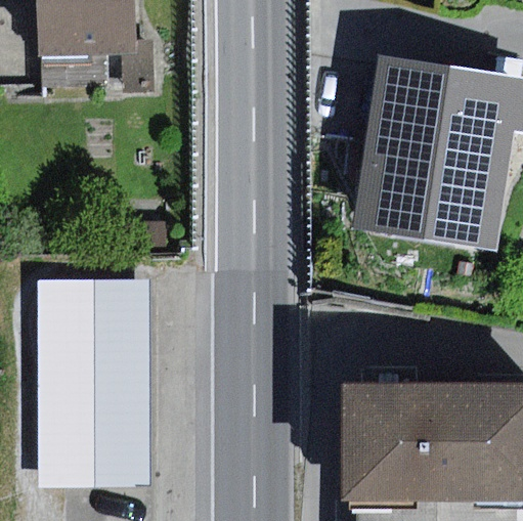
[(36,0),(38,56),(123,53),(138,53),(136,0),(36,0)]
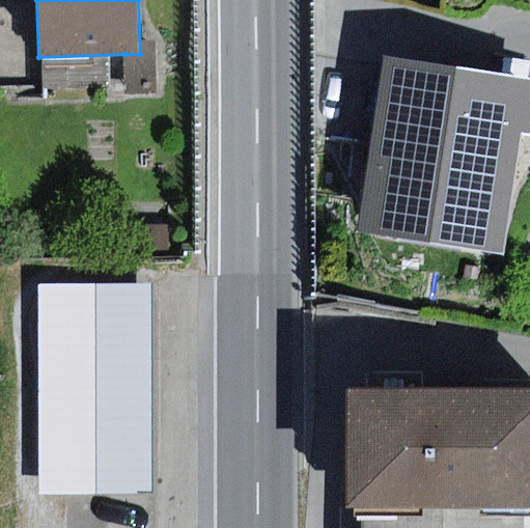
[(140,54),(124,54),(126,91),(156,91),(156,54),(140,54)]
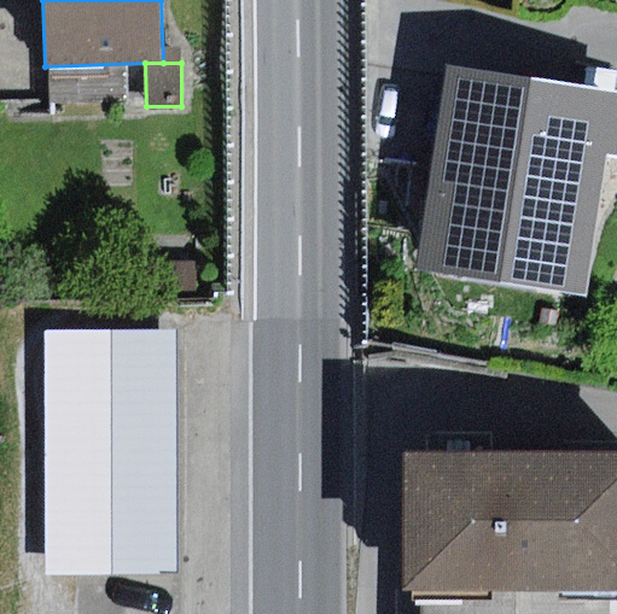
[(616,150),(616,91),(447,65),(415,267),(583,293),(605,156),(616,157),(616,150)]
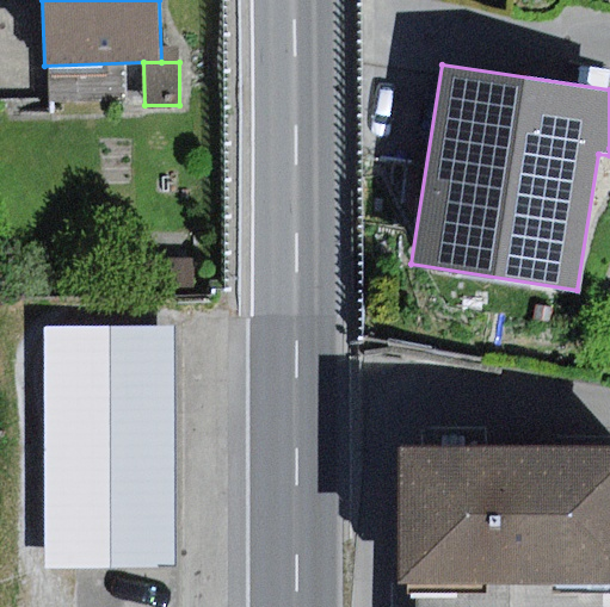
[(174,324),(43,326),(44,565),(159,564),(159,559),(174,559),(174,324)]
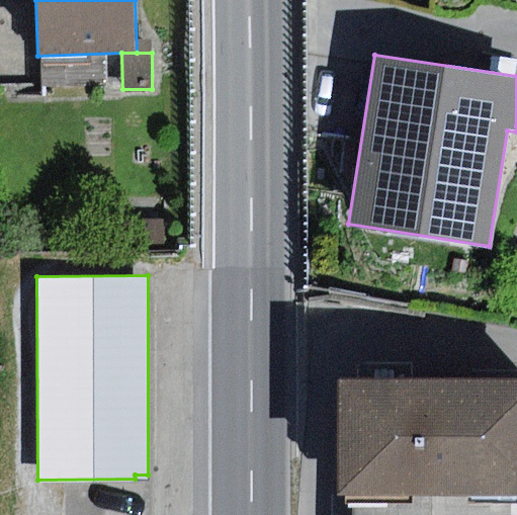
[(516,376),(343,378),(345,490),(355,490),(516,487),(516,376)]
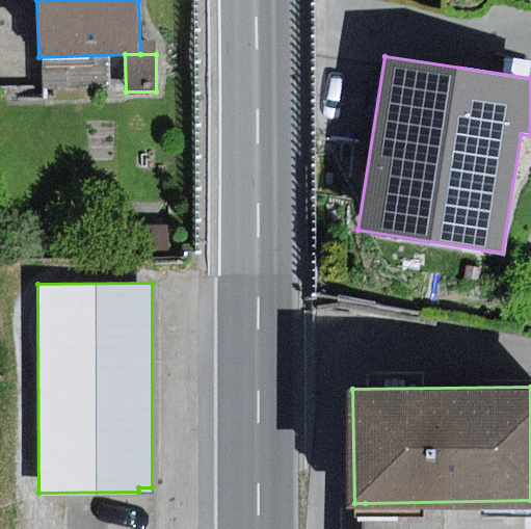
[(523,528),(524,503),(365,503),(365,528),(523,528)]
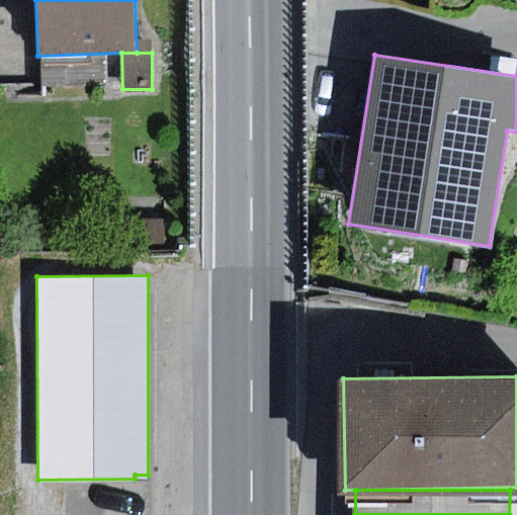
All buildings are outlined.
